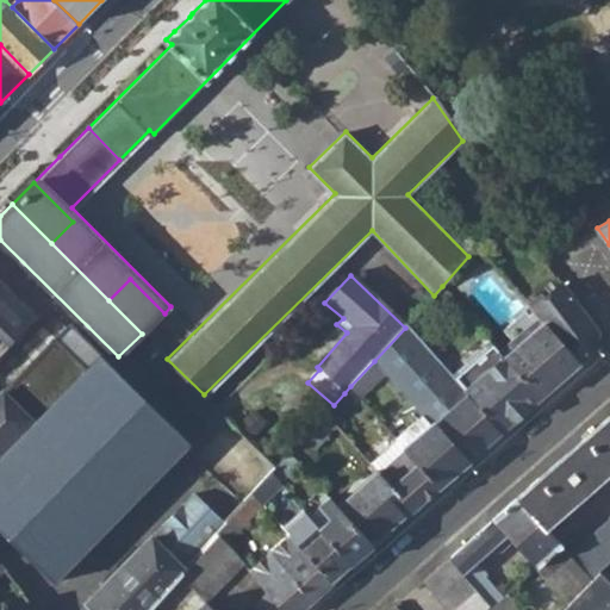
[(0,352),(37,315),(0,278),(0,352)]
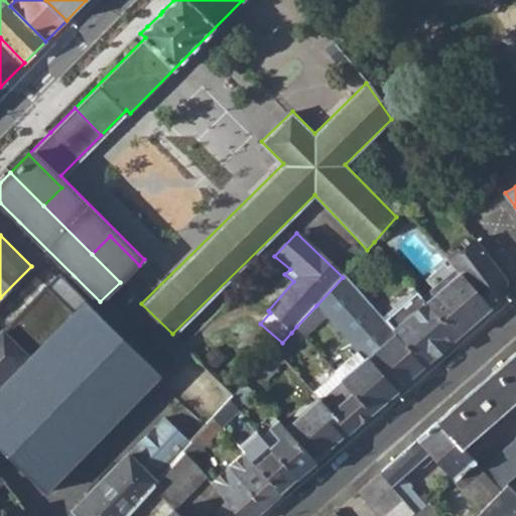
[(110,236),(92,254),(120,282),(139,265),(110,236)]
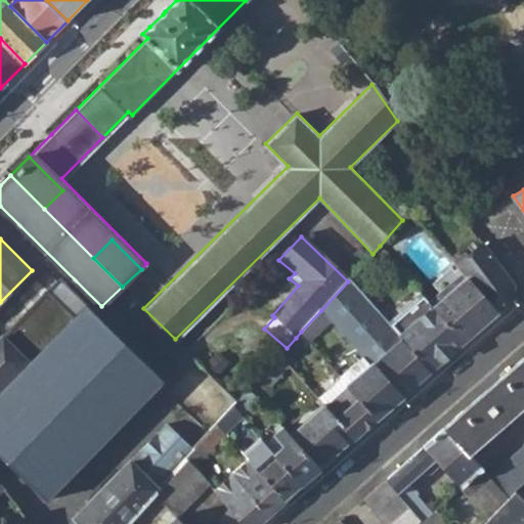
[(468,276),(498,310),(514,297),(514,290),(514,282),(483,242),(459,264),(464,271),(468,276)]
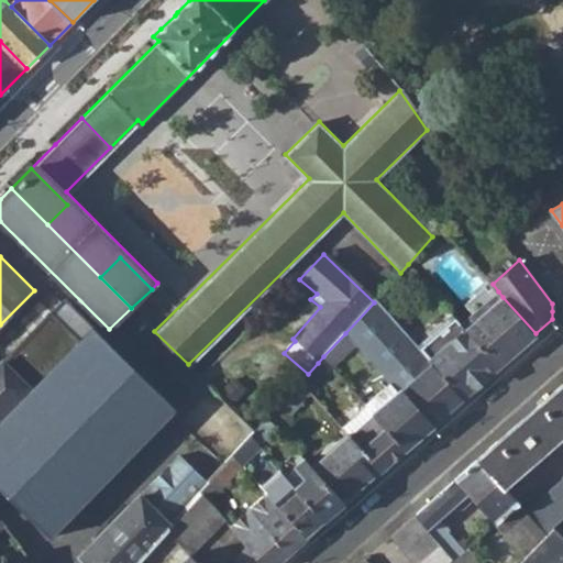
[(498,367),(536,333),(503,297),(498,291),(475,315),(473,312),(460,324),(498,367)]
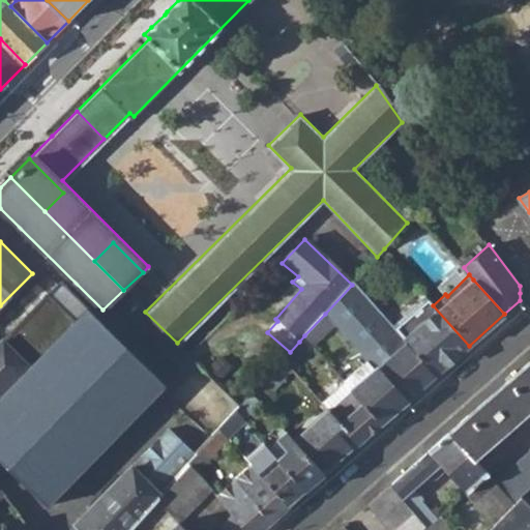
[(62,280),(49,293),(76,319),(88,306),(62,280)]
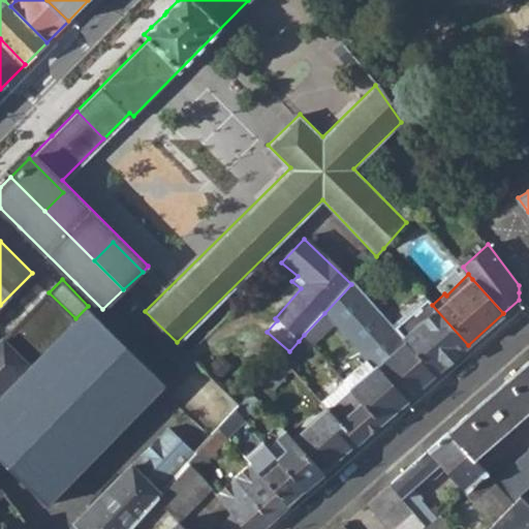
[(376,368),(406,400),(436,374),(393,325),(353,281),(351,284),(324,313),(334,324),(374,370),(376,368)]
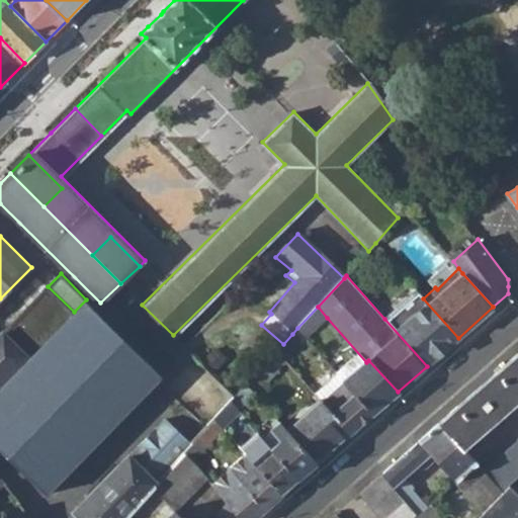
[(0,450),(44,494),(158,374),(158,373),(169,362),(112,307),(103,316),(86,299),(74,312),(48,286),(48,285),(3,330),(0,332),(0,450)]
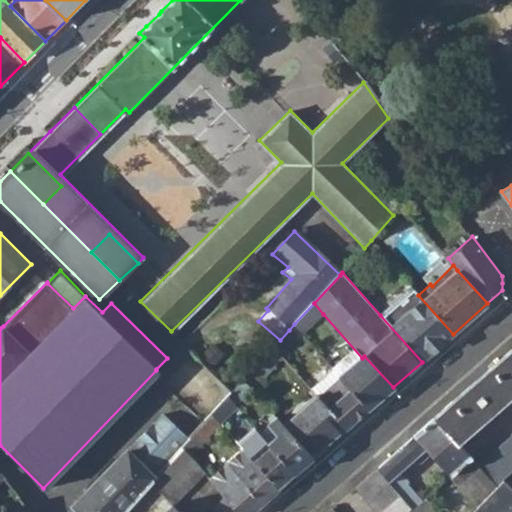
[(453,334),(418,295),(411,287),(380,315),(422,362),(453,334)]
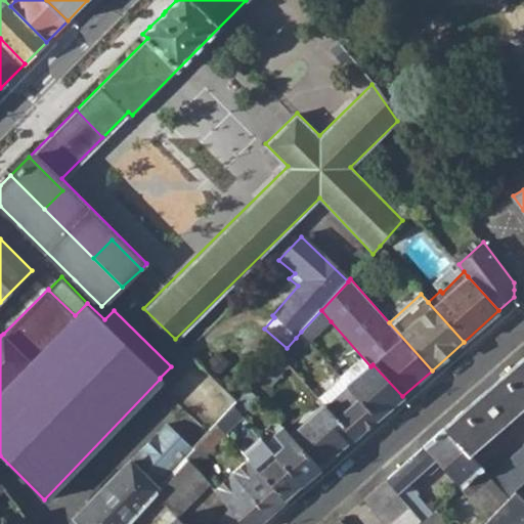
[(309,342),(331,321),(321,310),(301,332),(308,340),(309,342)]
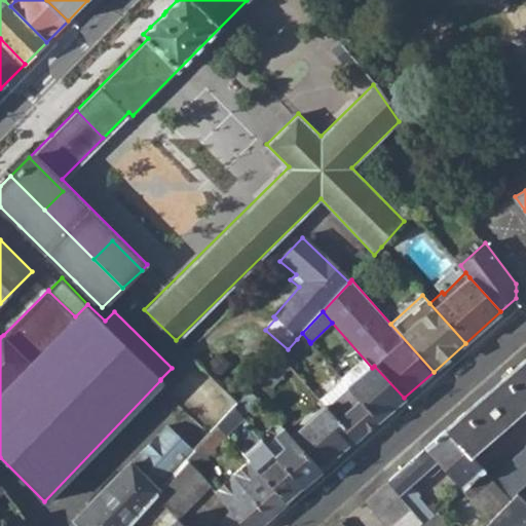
[(282,355),(287,362),(309,341),(302,333),(297,339),(288,349),(282,355)]
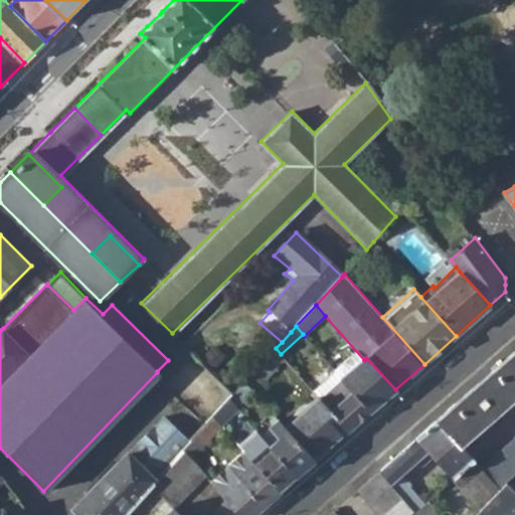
[(250,376),(258,383),(283,356),(281,354),(276,348),(250,376)]
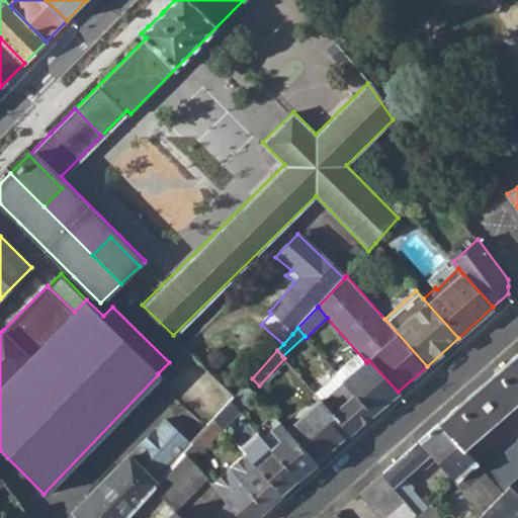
[(517,353),(441,421),(471,455),(517,413),(517,353)]
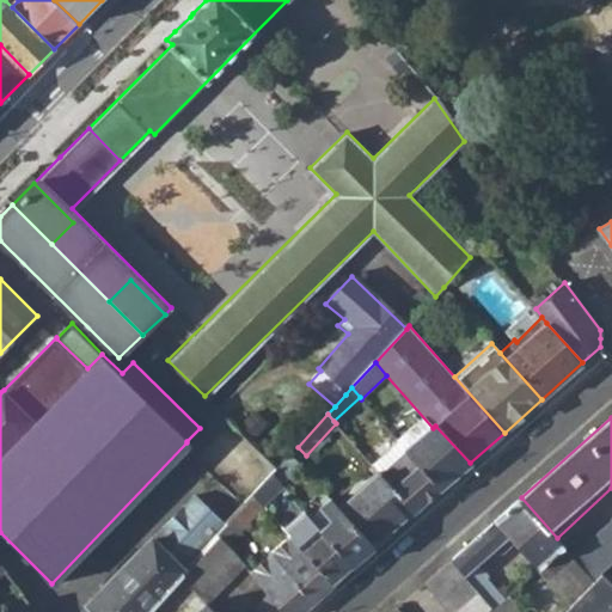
[(435,426),(433,428),(407,450),(409,453),(440,488),(470,463),(435,426)]
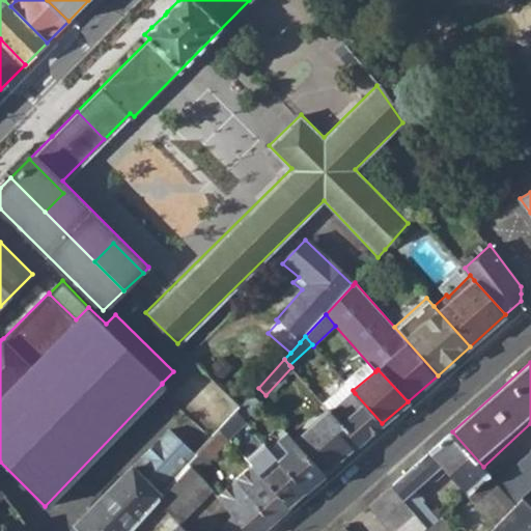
[(332,413),(359,444),(382,423),(355,393),(332,413)]
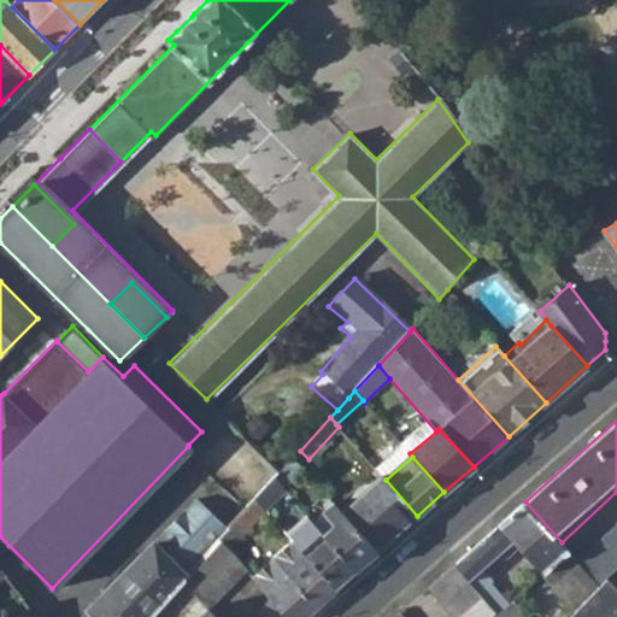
[(276,479),(283,487),(304,469),(295,458),(276,479)]
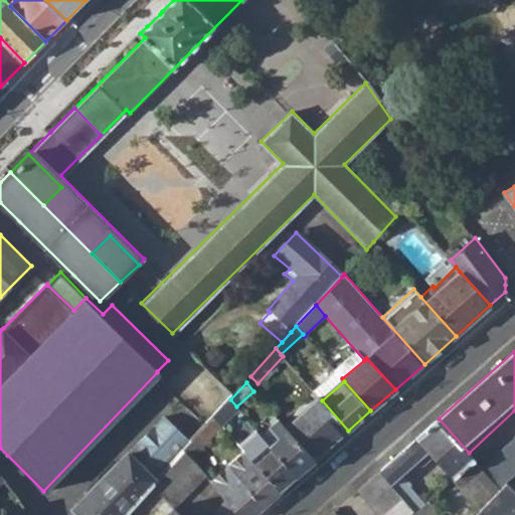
[(285,427),(314,461),(348,431),(322,400),(319,397),(285,427)]
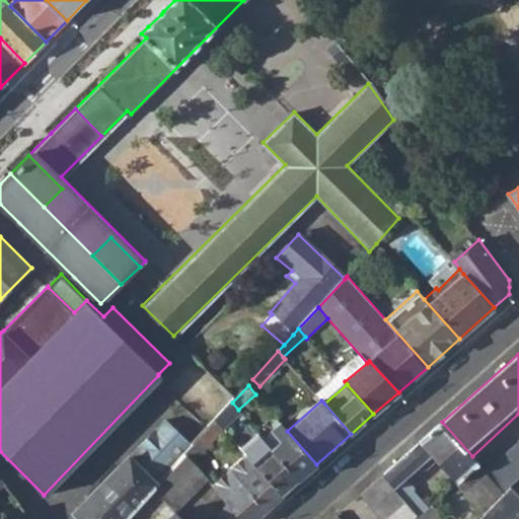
[(217,419),(225,428),(242,414),(238,410),(232,402),(217,419)]
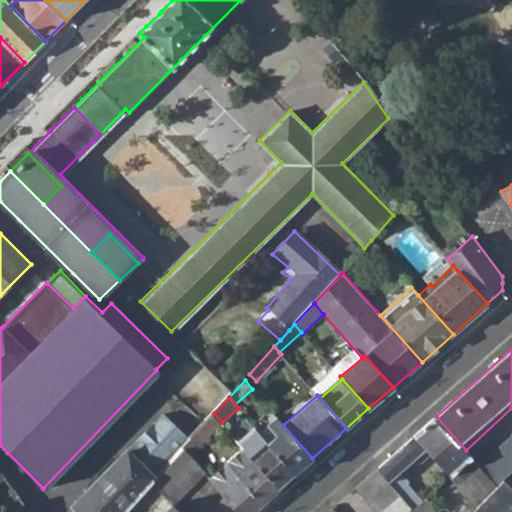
[(266,418),(271,423),(277,418),(273,412),(266,418)]
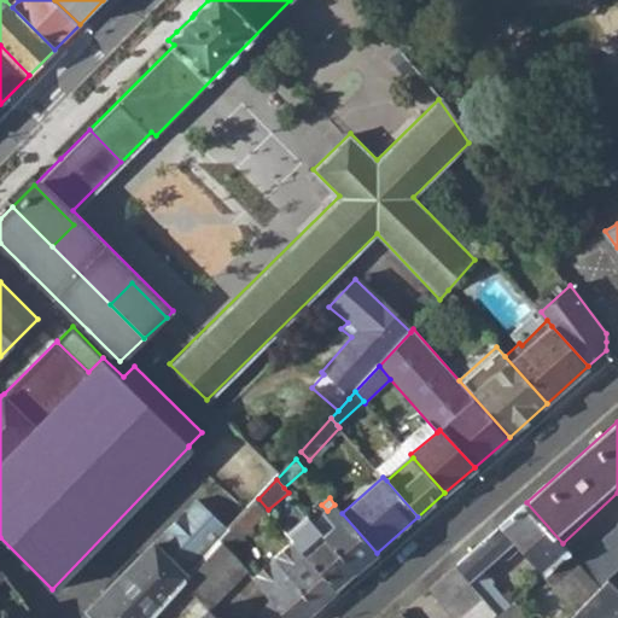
[(248,530),(268,509),(258,499),(240,519),(246,528),(248,530)]
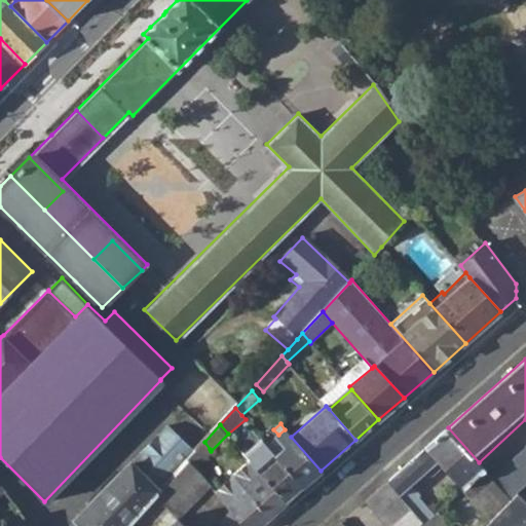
[(127,525),(156,494),(158,492),(187,461),(194,453),(165,425),(72,521),(77,525),(127,525)]
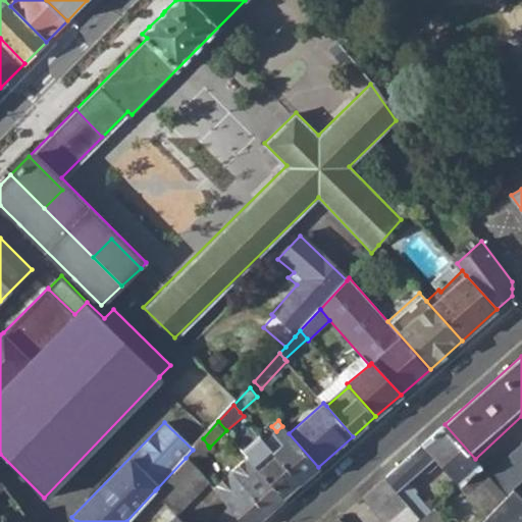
[(445,424),(385,477),(363,497),(385,521),(416,521),(420,519),(405,500),(399,492),(436,458),(461,485),(482,467),(475,459),(445,424)]
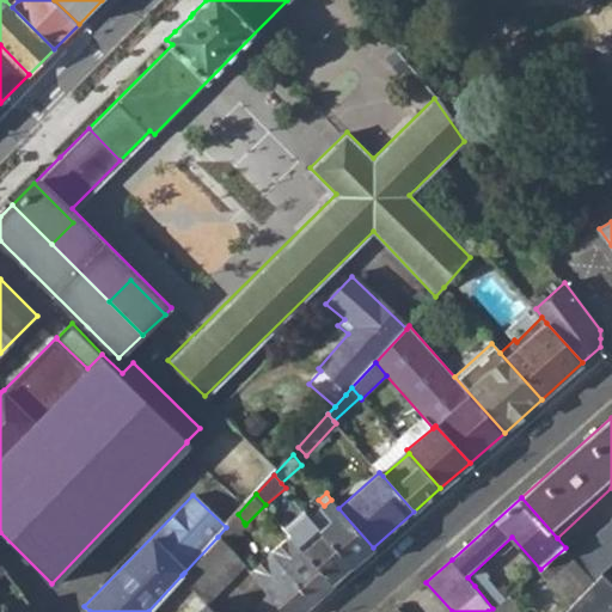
[(324,506),(320,508),(332,521),(330,524),(328,524),(322,528),(353,564),(373,548),(338,508),(331,500),(324,506)]
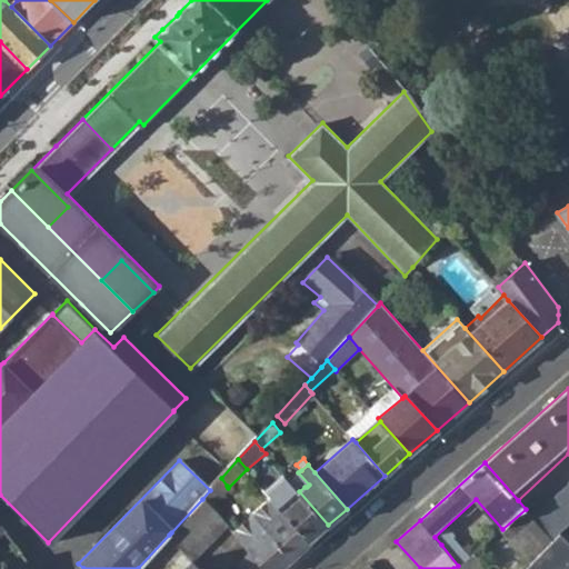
[(289,480),(299,491),(305,487),(307,487),(309,485),(298,472),(289,480)]
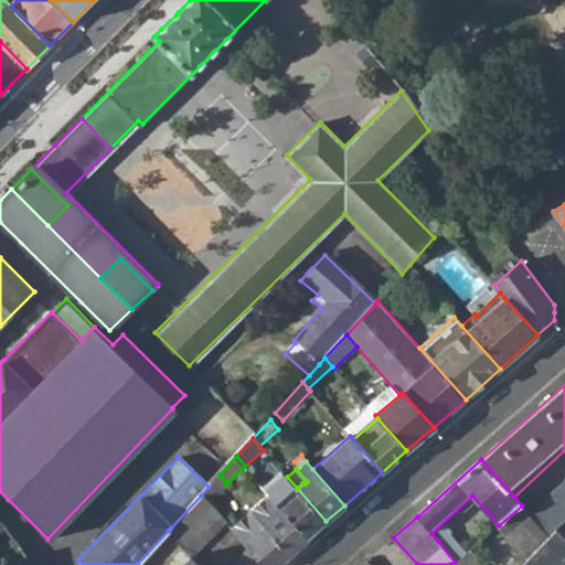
[(278,505),(307,537),(326,521),(297,488),(287,477),(281,471),(264,488),(269,493),(278,505)]
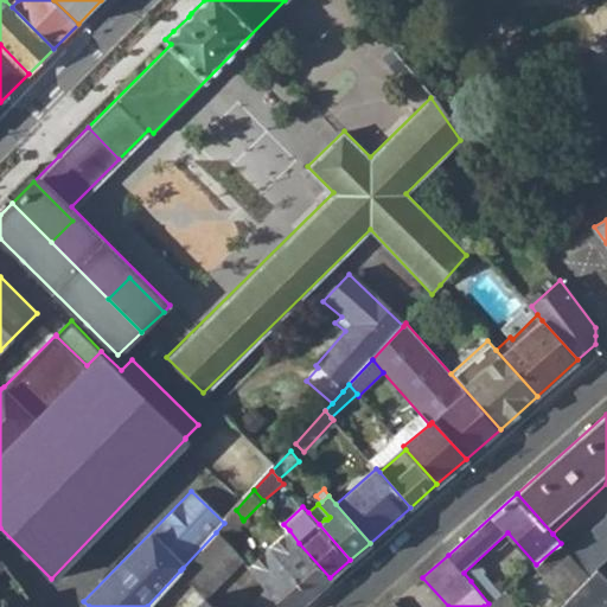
[(224,540),(243,521),(242,518),(236,510),(224,523),(216,532),(222,537),(224,540)]
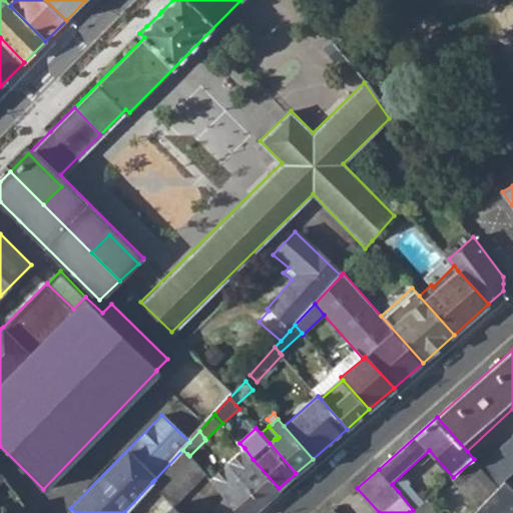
[(500,446),(512,461),(512,439),(511,437),(500,446)]
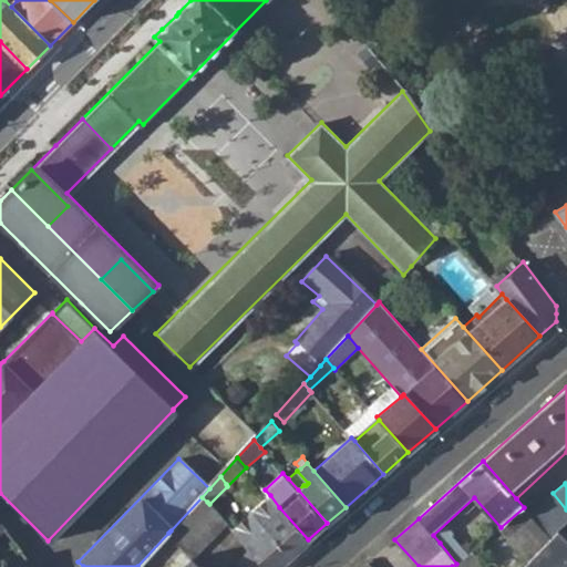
[(540,504),(560,526),(566,521),(566,509),(553,493),(540,504)]
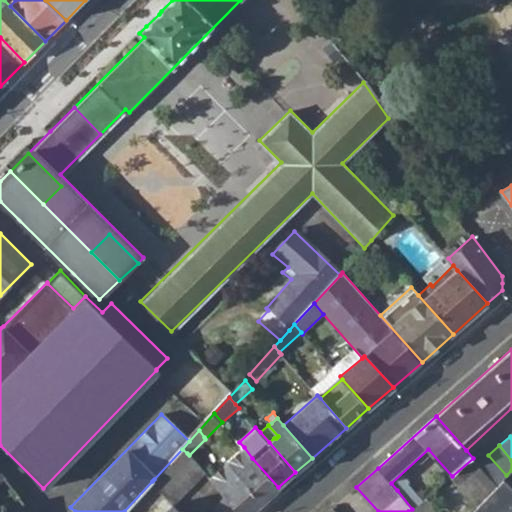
[(227,463),(261,503),(278,487),(252,458),(244,447),(227,463)]
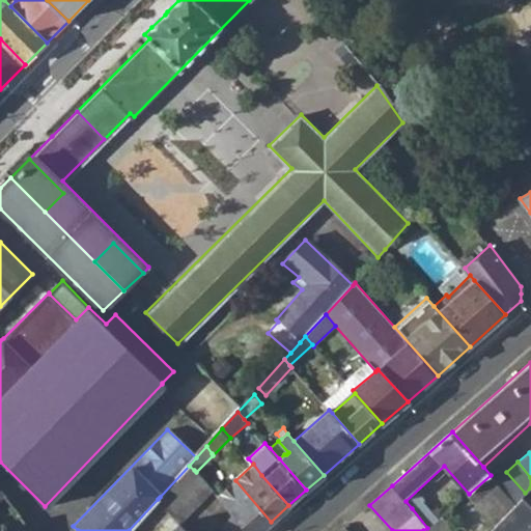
[(177,521),(211,490),(210,488),(204,482),(196,472),(194,470),(189,466),(160,497),(158,499),(177,521)]
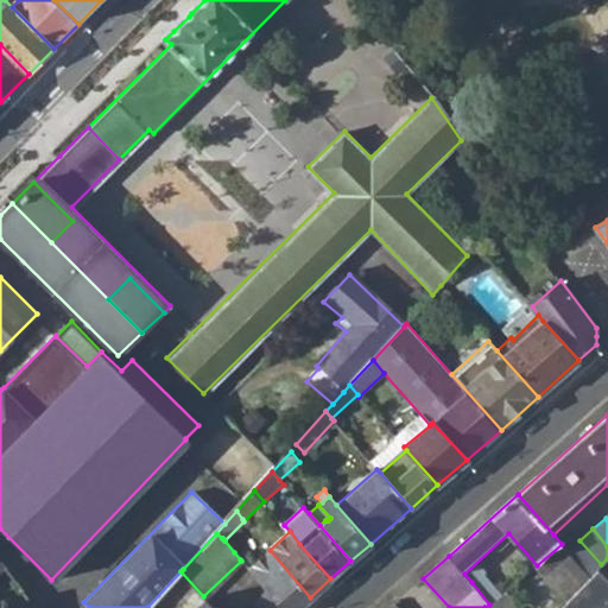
[(241,561),(248,569),(270,550),(260,540),(245,553),(240,559),(241,561)]
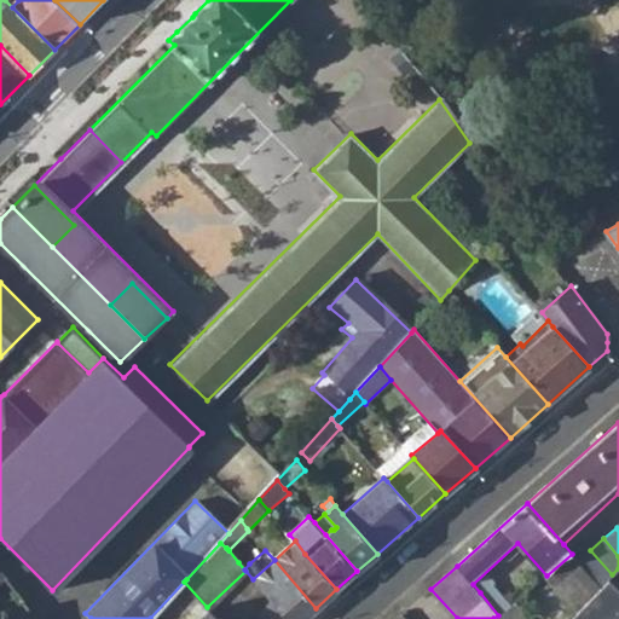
[(612,574),(590,550),(578,560),(602,588),(609,582),(607,578),(612,574)]
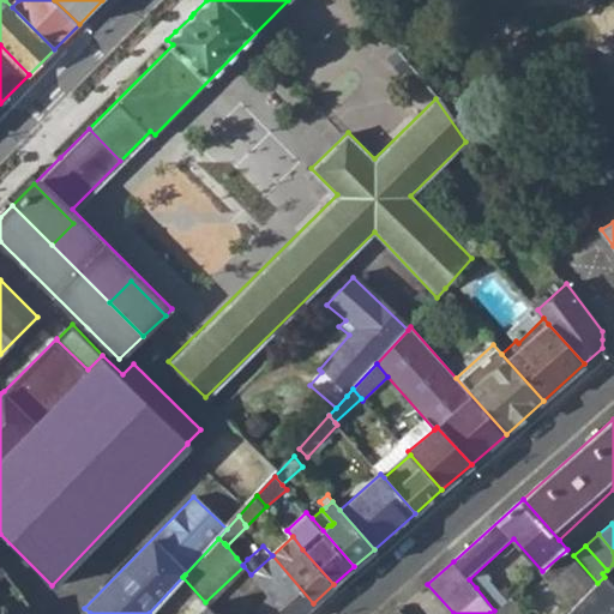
[(542,571),(575,607),(597,583),(573,555),(567,549),(542,571)]
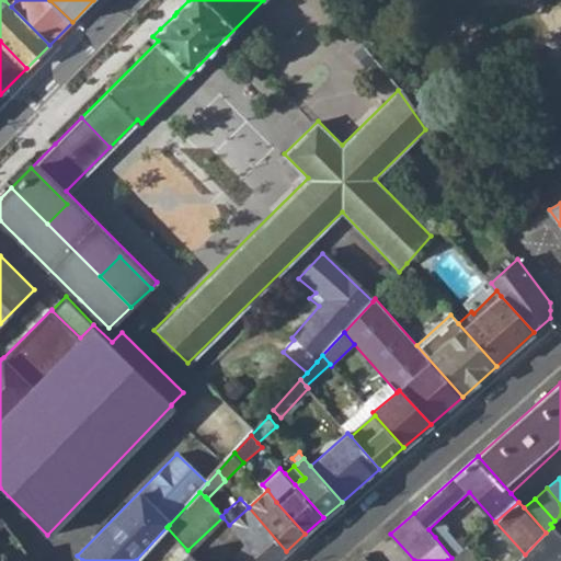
[(216,510),(221,516),(226,511),(221,505),(216,510)]
